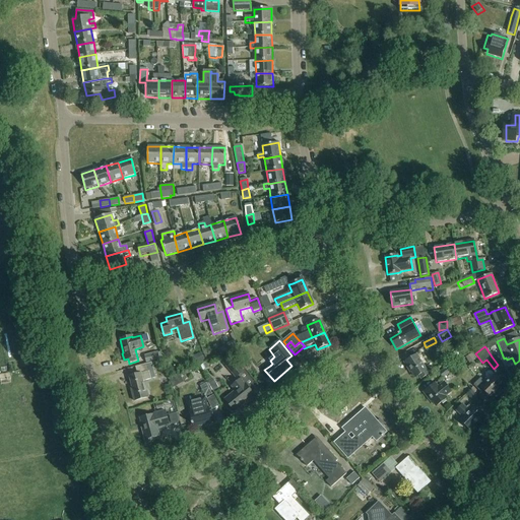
[(147,364),(159,360),(157,353),(145,356),(147,364)]
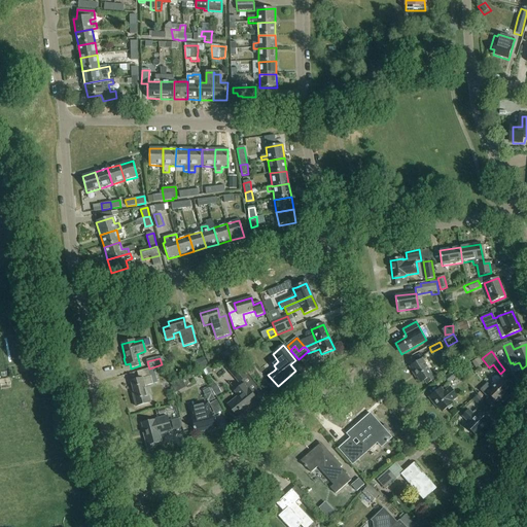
[(472,362),(477,369),(483,364),(479,358),(472,362)]
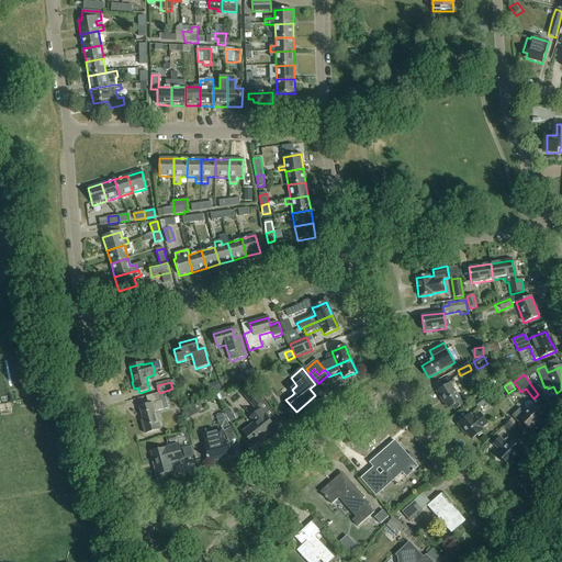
[(250,385),(246,389),(242,393),(255,409),(258,407),(260,409),(249,418),(253,423),(243,431),(254,446),(274,428),(268,420),(274,415),(250,385)]
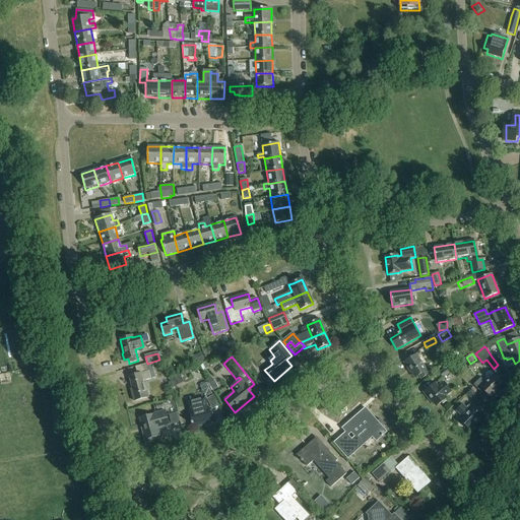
[(426,364),(423,366),(415,356),(404,364),(407,369),(409,369),(415,379),(418,376),(421,380),(428,376),(426,372),(430,369),(430,367),(428,364),(426,364)]
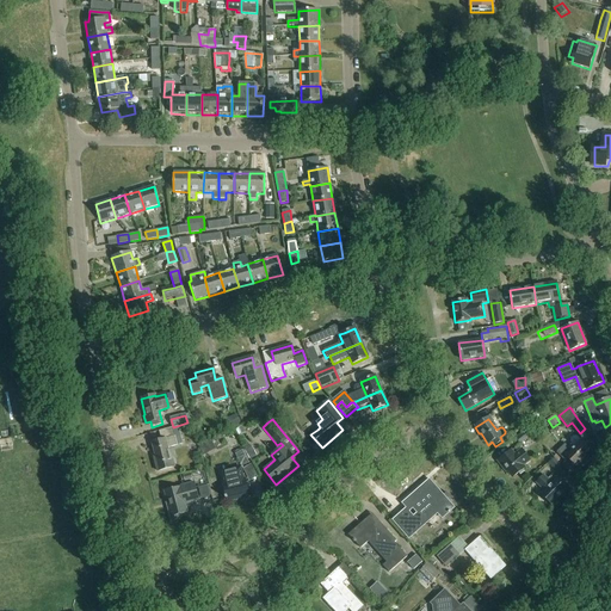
[(242,425),(235,430),(239,436),(246,432),(242,425)]
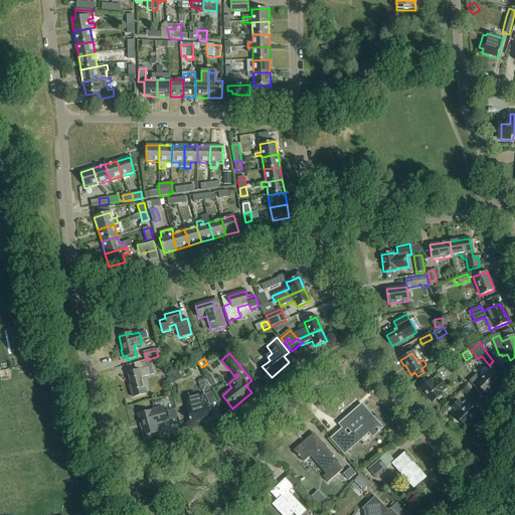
[(150,359),(144,361),(133,364),(135,371),(127,373),(134,397),(148,393),(146,387),(144,388),(141,377),(154,374),(150,359)]
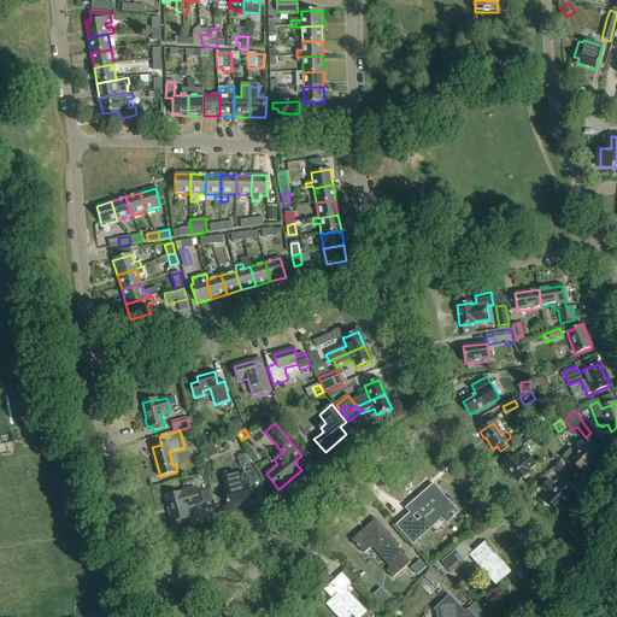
[(526,448),(538,440),(534,434),(521,444),(526,448)]
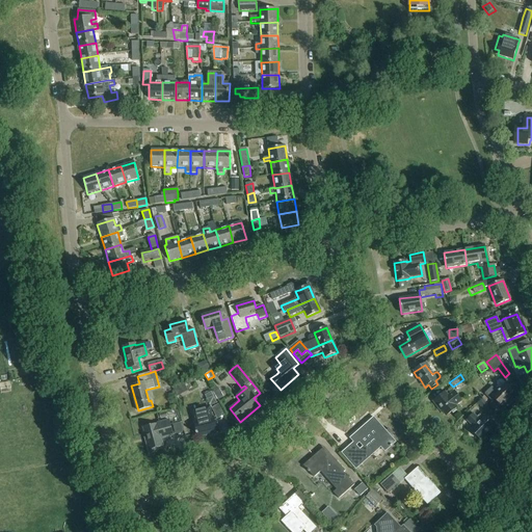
[(499,388),(501,390),(498,393),(491,388),(484,395),(491,402),(494,400),(503,408),(507,403),(506,402),(515,394),(506,384),(505,384),(501,380),(499,380),(497,382),(497,384),(499,388)]
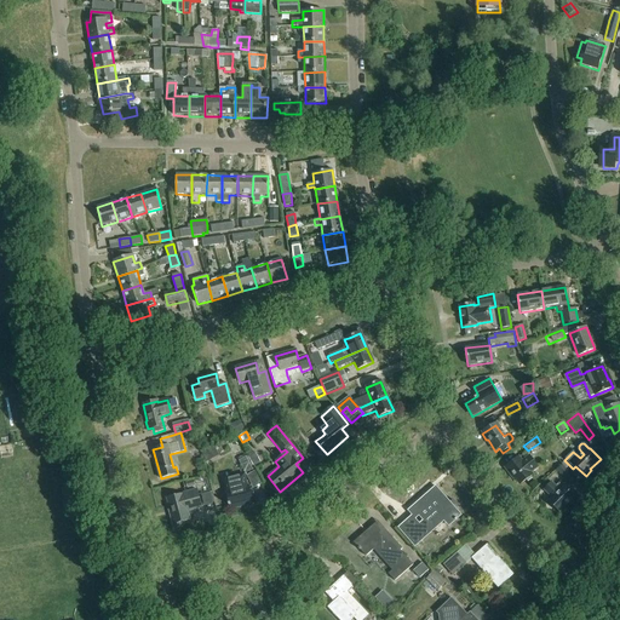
[(248,457),(253,466),(259,464),(254,454),(248,457)]
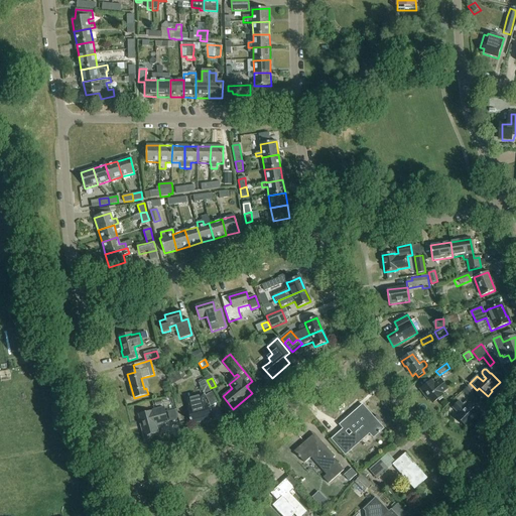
[(442,397),(440,395),(448,389),(440,379),(433,385),(431,382),(420,390),(423,395),(426,395),(433,404),(442,397)]
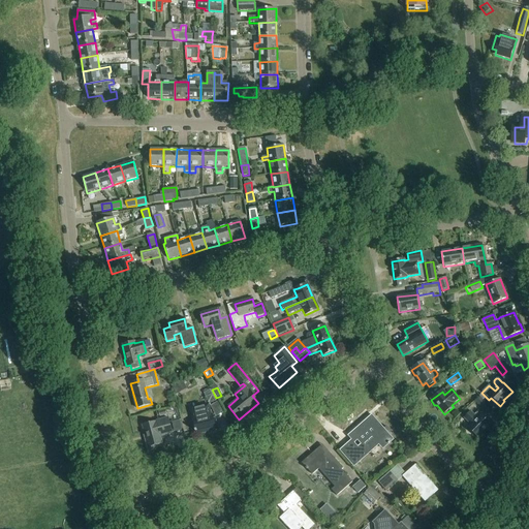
[(215,401),(210,391),(204,394),(210,404),(215,401)]
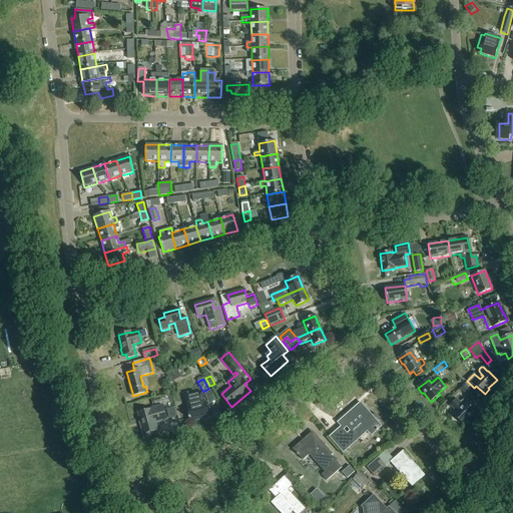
[(468,398),(473,394),(470,390),(466,386),(461,390),(468,398)]
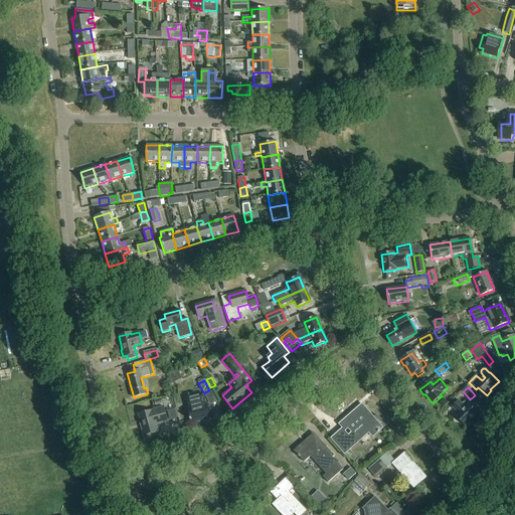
[(206,403),(204,404),(202,394),(185,398),(187,408),(189,418),(189,420),(190,419),(191,423),(209,418),(206,403)]
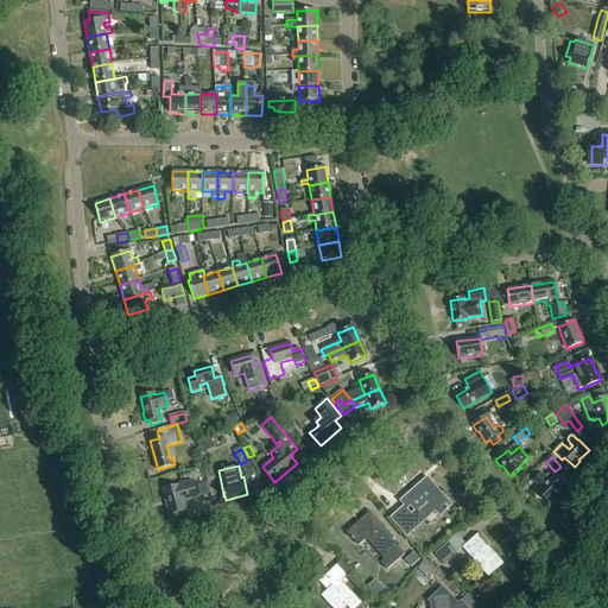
[(559,494),(565,489),(549,473),(544,479),(539,474),(533,482),(540,488),(537,492),(549,504),(555,498),(558,494),(559,494)]
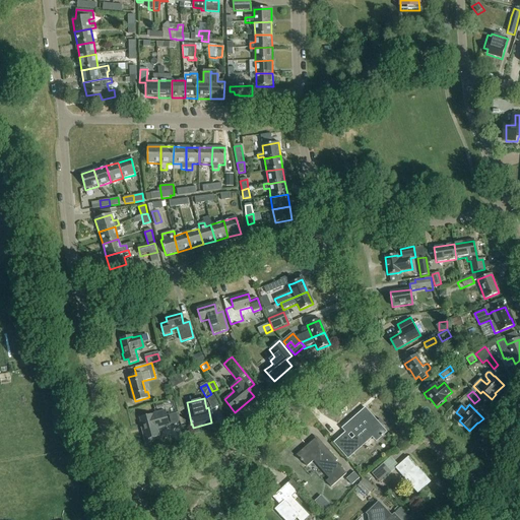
[(378,420),(377,423),(365,409),(342,429),(347,436),(350,433),(361,444),(372,434),(378,441),(386,434),(381,428),(383,427),(383,425),(380,420),(378,420)]
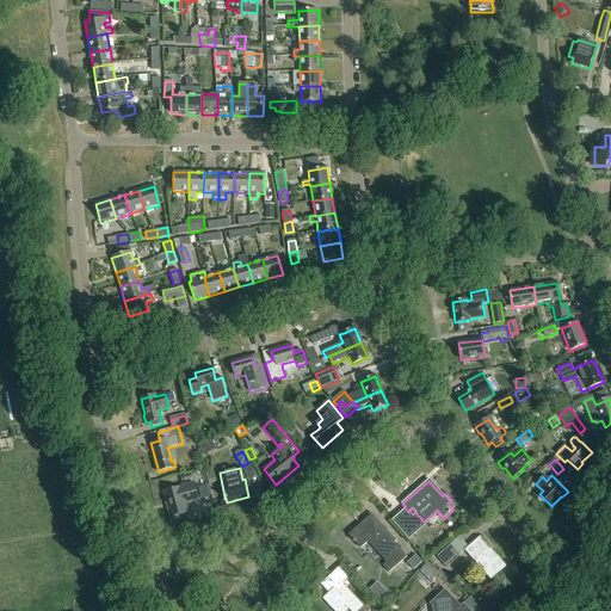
[(186,512),(184,505),(184,504),(198,500),(193,483),(166,491),(167,497),(165,497),(168,508),(166,508),(170,522),(179,519),(178,514),(186,512)]
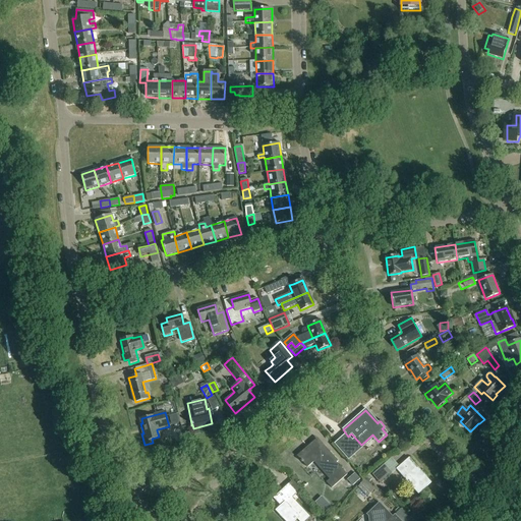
[(334,444),(346,458),(353,452),(341,438),(334,444)]
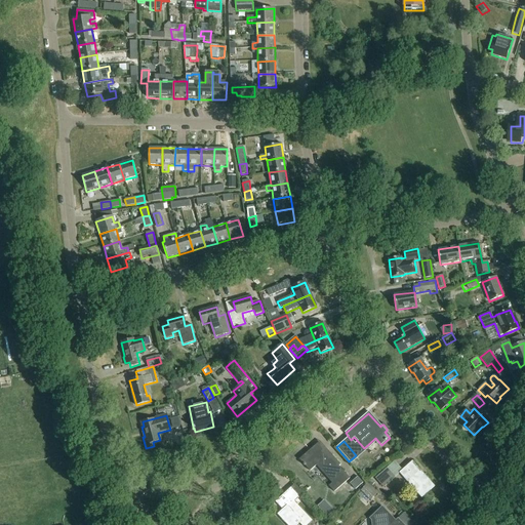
[(334,493),(350,479),(340,469),(341,467),(327,450),(322,454),(315,446),(299,460),(309,472),(316,466),(331,484),(328,486),(334,493)]
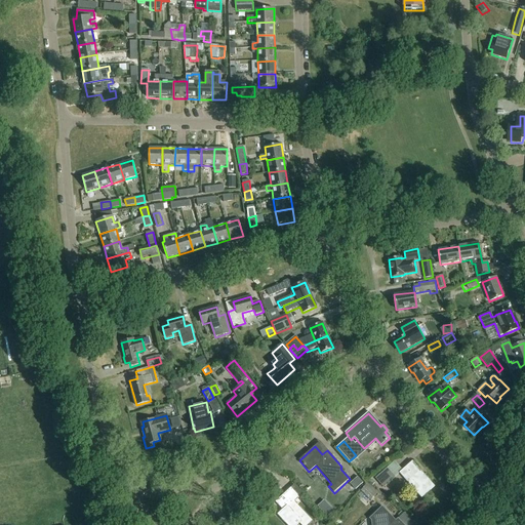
[(421,498),(435,487),(423,475),(422,476),(411,462),(400,474),(421,498)]
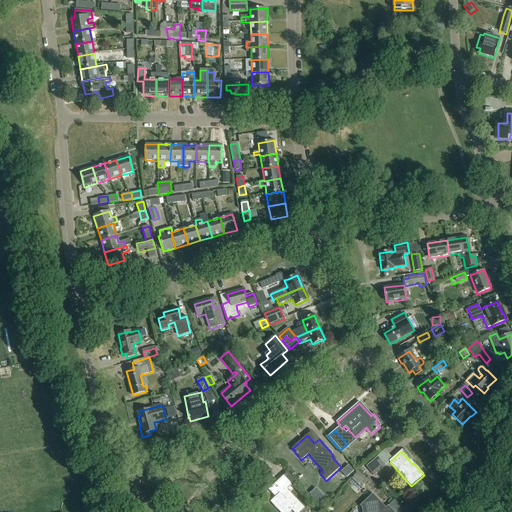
[(374,475),(385,465),(377,457),(367,466),(374,475)]
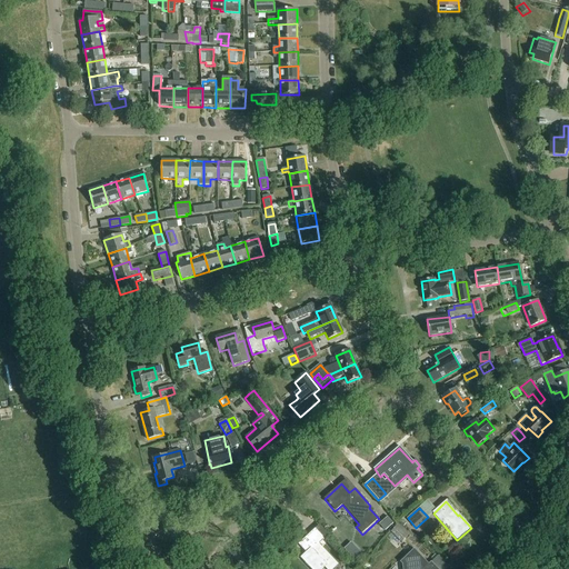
[(388,527),(393,522),(386,515),(381,519),(388,527)]
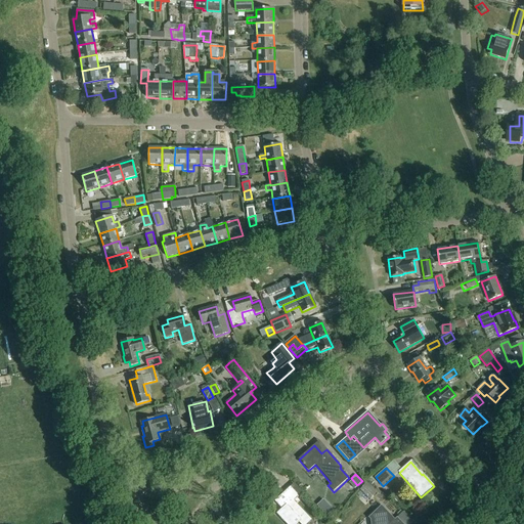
[(378,491),(366,482),(362,485),(363,486),(360,489),(368,498),(369,499),(378,491)]
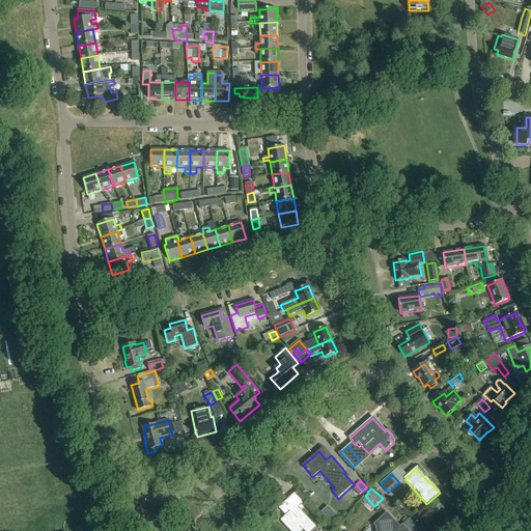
[(294,495),(290,498),(278,508),(286,516),(281,522),(289,530),(301,530),(303,530),(311,530),(315,528),(298,508),(303,504),(294,495)]
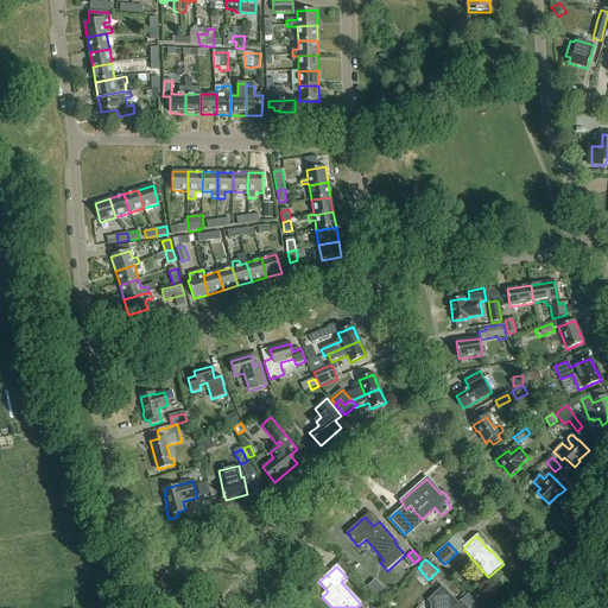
[(377,578),(369,584),(379,596),(387,590),(377,578)]
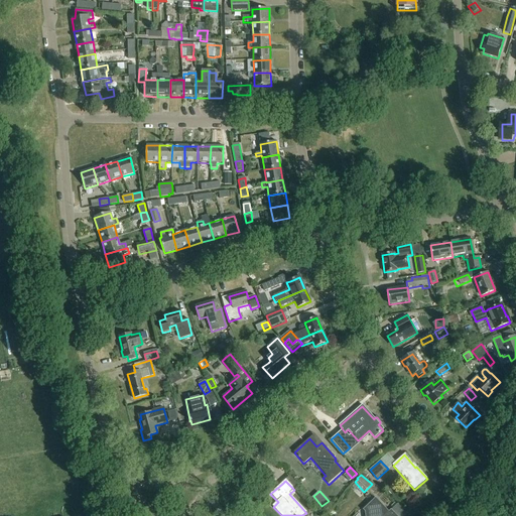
[(375,498),(362,511),(363,515),(396,515),(391,510),(388,512),(375,498)]
